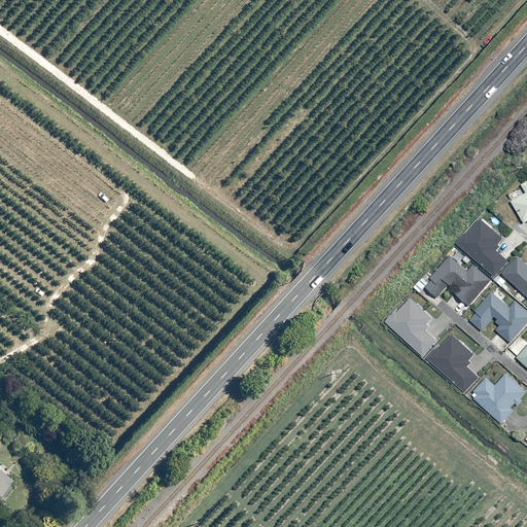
[(526,180),(520,185),(526,194),(511,202),(522,224),(526,221),(526,180)]
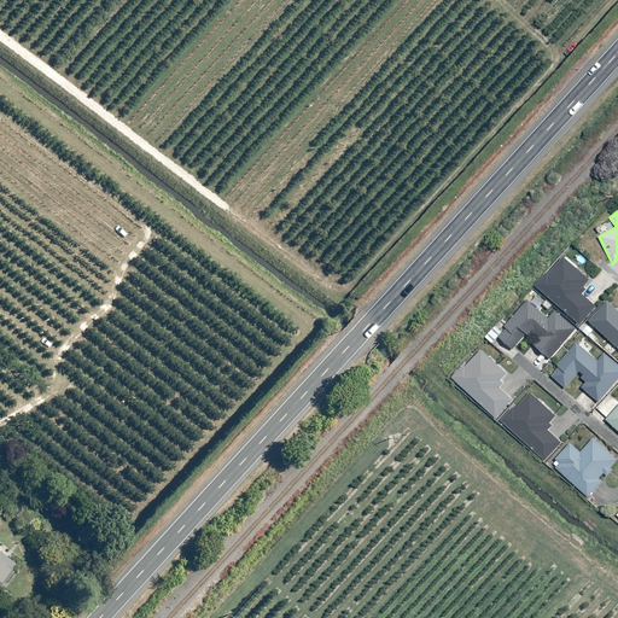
[(592,281),(561,257),(535,287),(579,325),(595,307),(582,295),(592,281)]
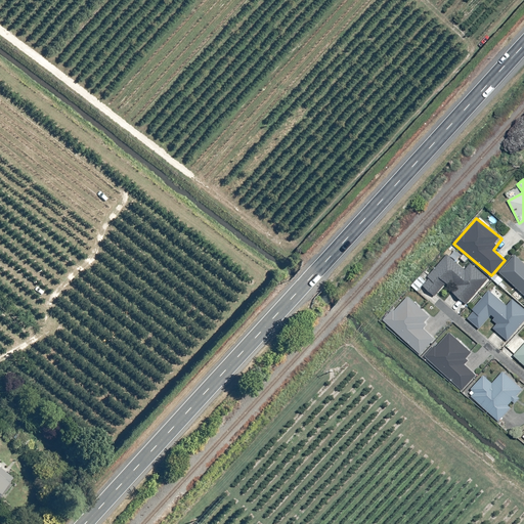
[(429,279),(422,287),(434,297),(444,285),(452,291),(450,292),(466,305),(487,279),(471,264),(465,270),(447,256),(427,277),(429,279)]
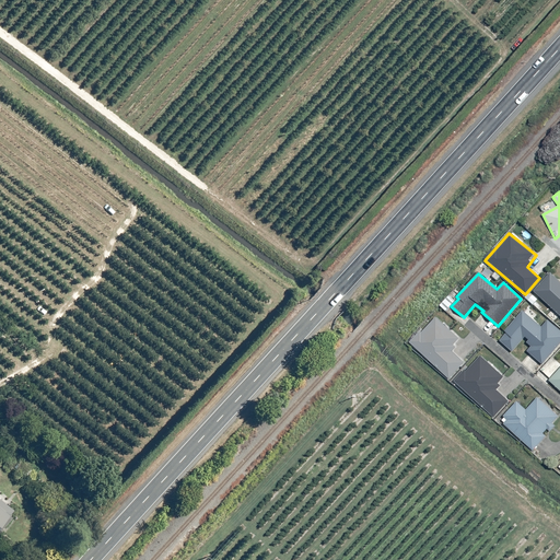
[(533,291),(559,316),(559,282),(550,273),(533,291)]
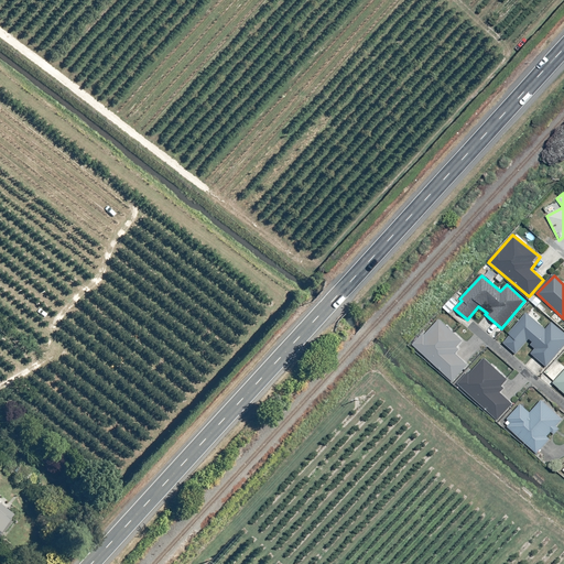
[(544,329),(525,314),(501,342),(516,355),(527,344),(533,350),(530,355),(546,367),(563,346),(563,334),(550,323),(544,329)]
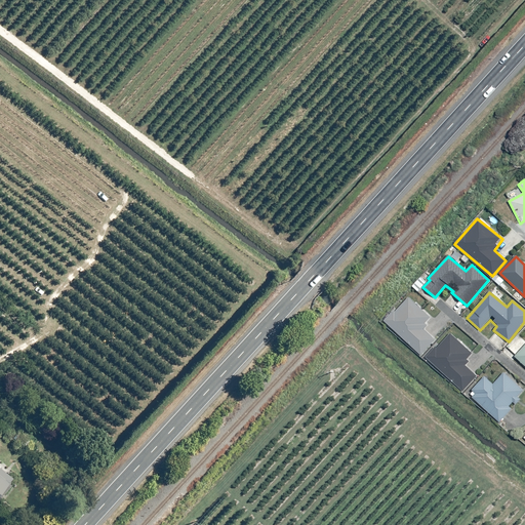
[(432,319),(408,297),(384,323),(419,356),(434,340),(422,330),(432,319)]
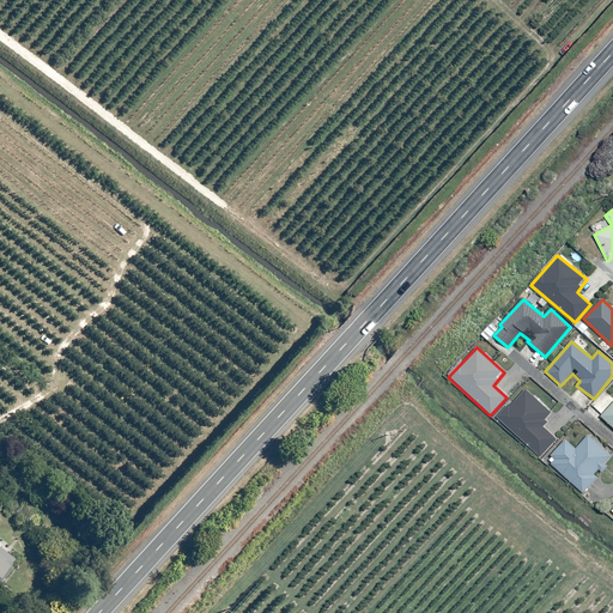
[(553,416),(525,390),(495,419),(540,459),(556,439),(542,428),(553,416)]
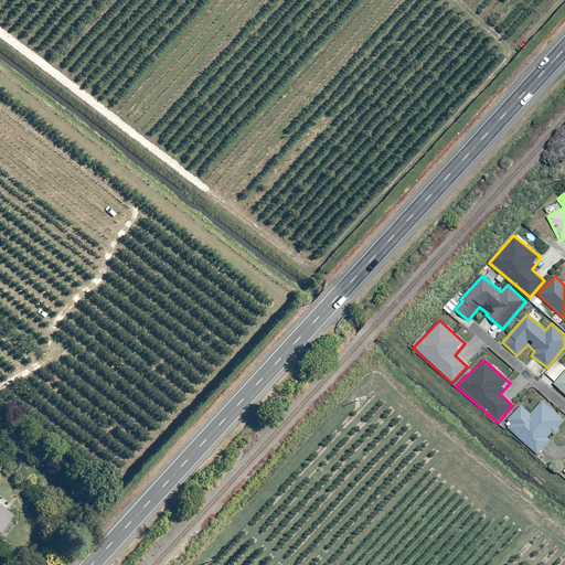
[(564,372),(554,384),(564,394),(564,372)]
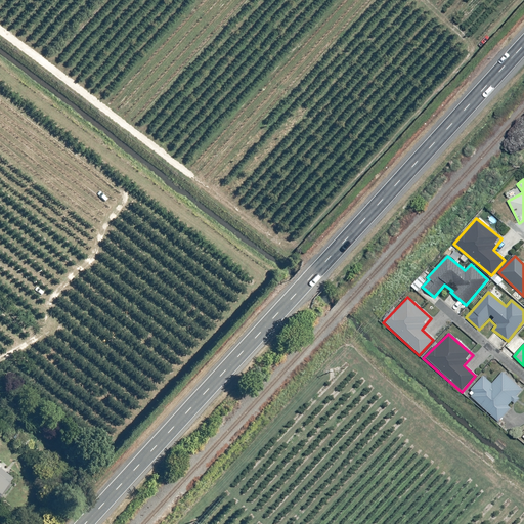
[(522,390),(503,373),(491,384),(482,377),(470,390),(475,393),(470,397),(497,422),(511,408),(508,406),(522,390)]
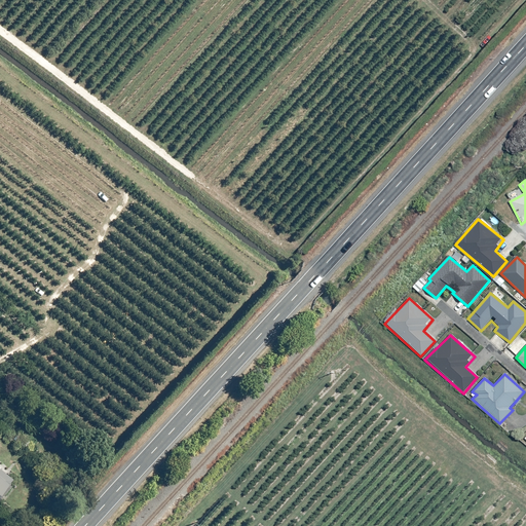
[(0,495),(15,477),(0,463),(0,495)]
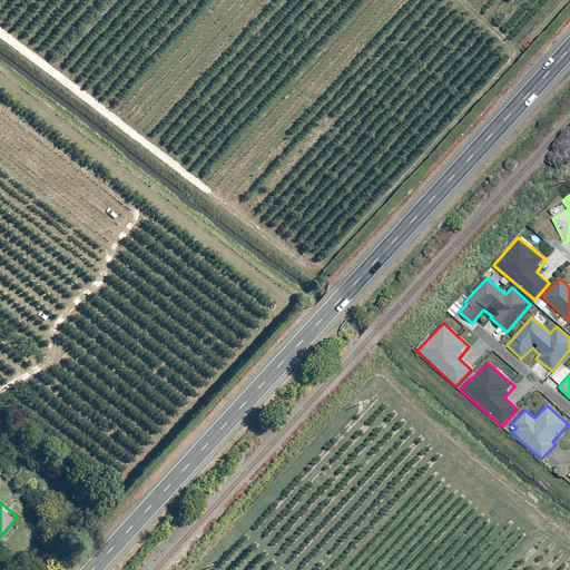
All buildings are outlined.
